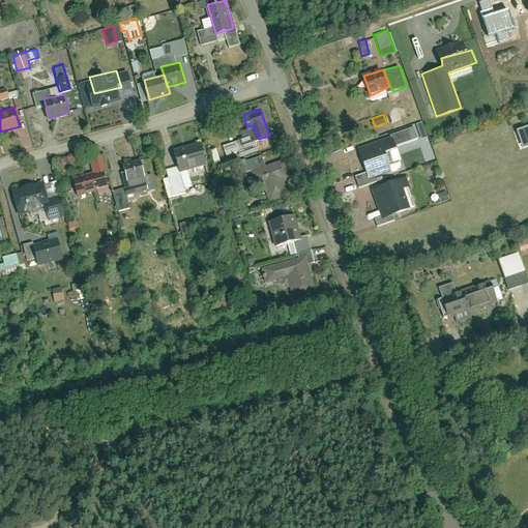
[(415,132),(423,129),(421,121),(413,123),(415,132)]
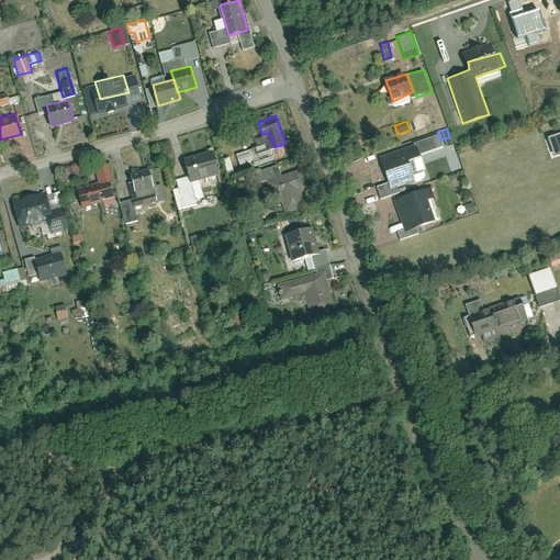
[(416,143),(380,155),(391,188),(427,177),(416,143)]
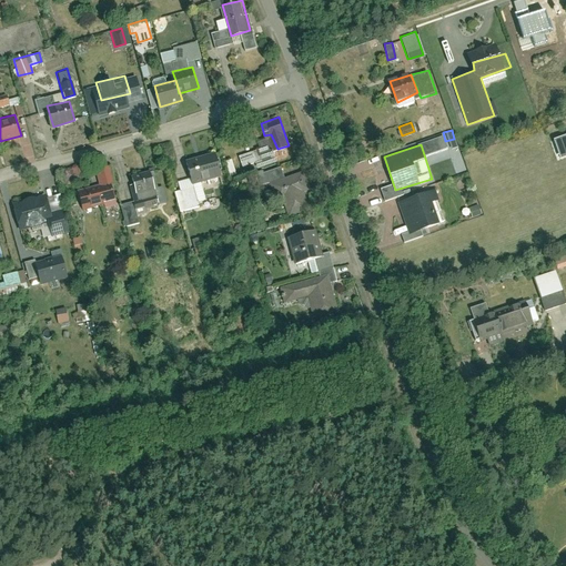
[(216,151),(188,160),(193,183),(223,174),(216,151)]
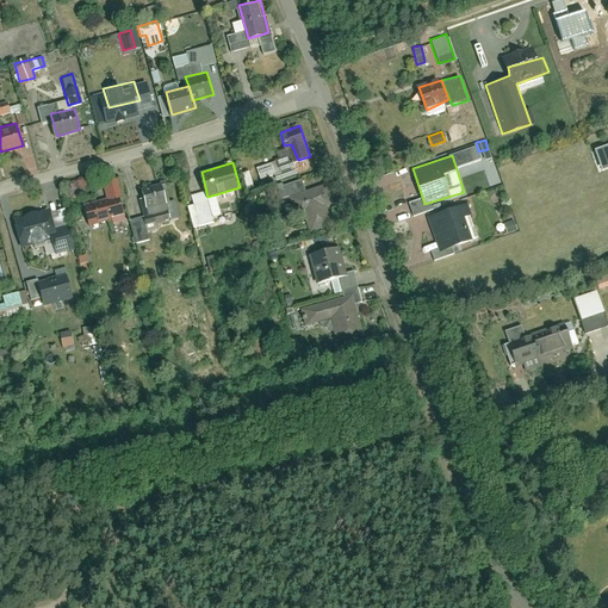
[(107,197),(84,203),(90,223),(128,215),(118,175),(103,180),(107,197)]
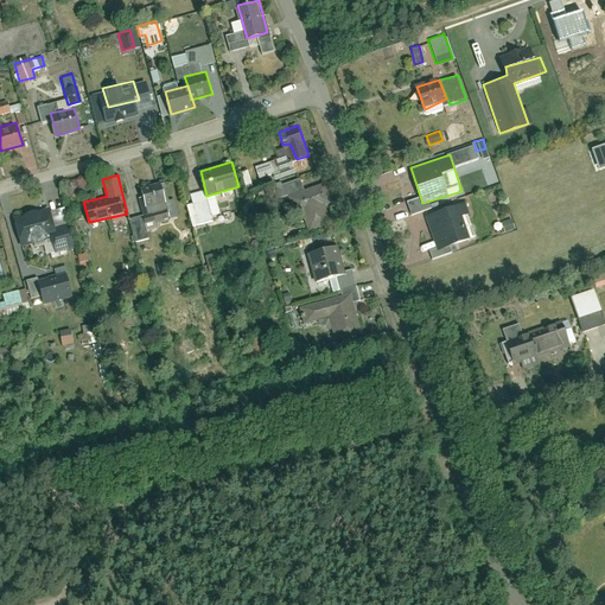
[(160,180),(142,186),(148,207),(167,203),(160,180)]
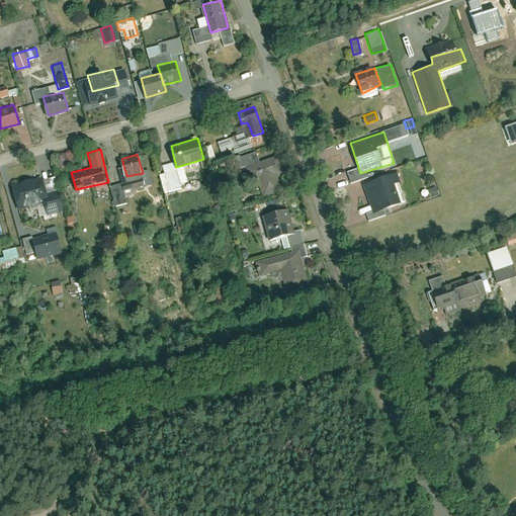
[(282,171),(276,155),(251,163),(262,195),(282,190),(277,173),(282,171)]
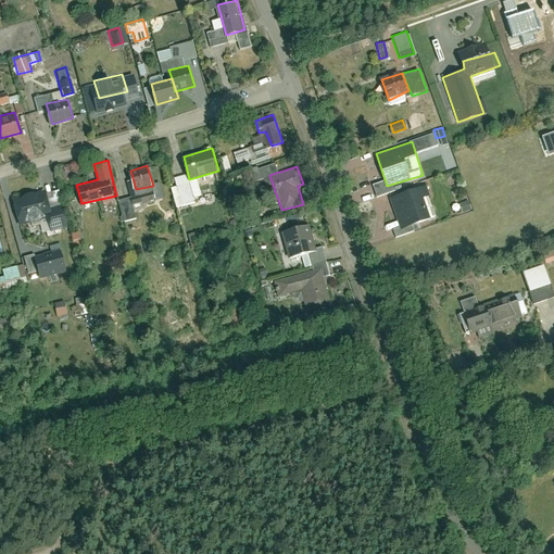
[(427,184),(390,197),(402,228),(438,215),(427,184)]
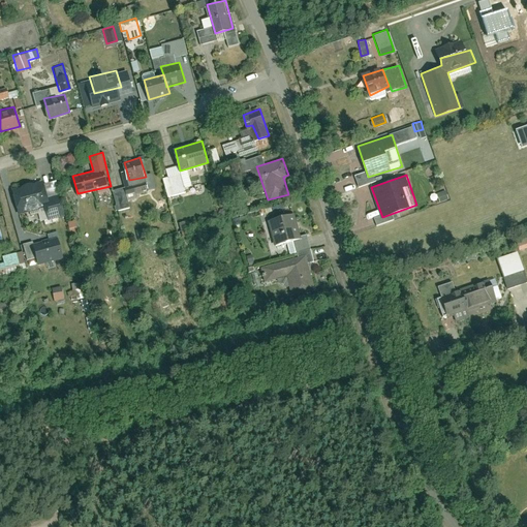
[(12,186),(20,211),(50,204),(43,180),(12,186)]
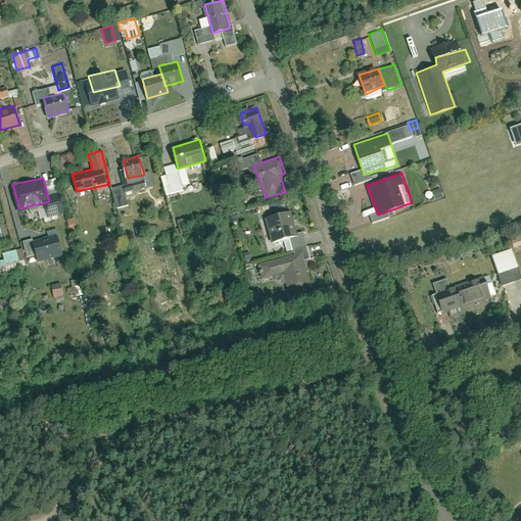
[(291,210),(266,218),(272,241),(298,235),(291,210)]
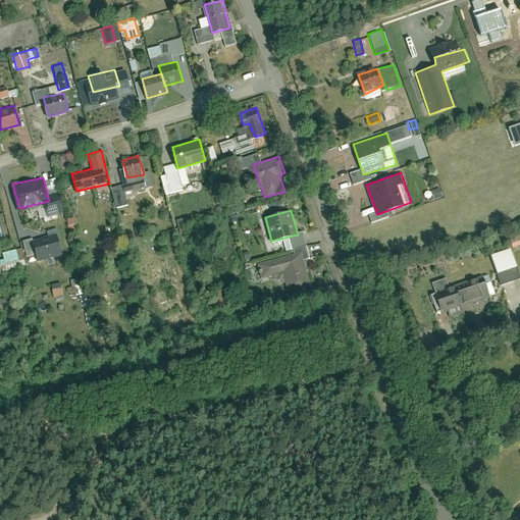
[(73,216),(66,217),(67,228),(74,227),(73,216)]
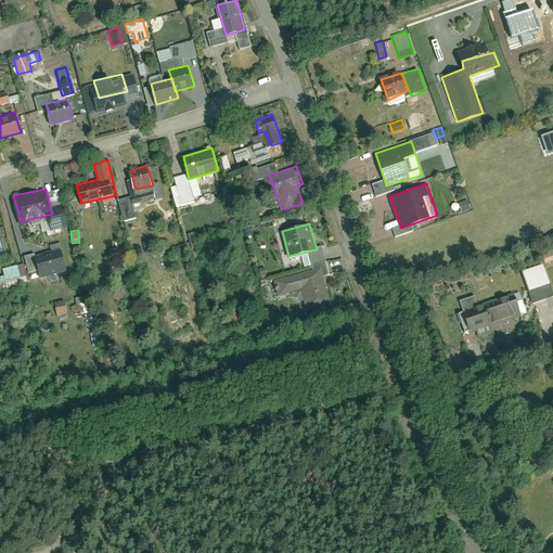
[(552,247),(540,251),(542,260),(552,258),(552,247)]
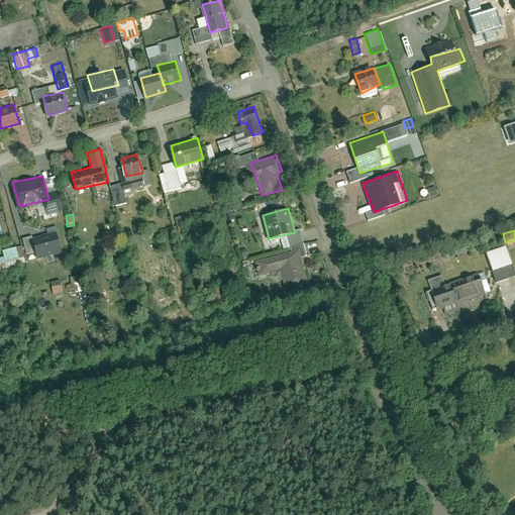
[(55,231),(32,237),(37,256),(61,250),(55,231)]
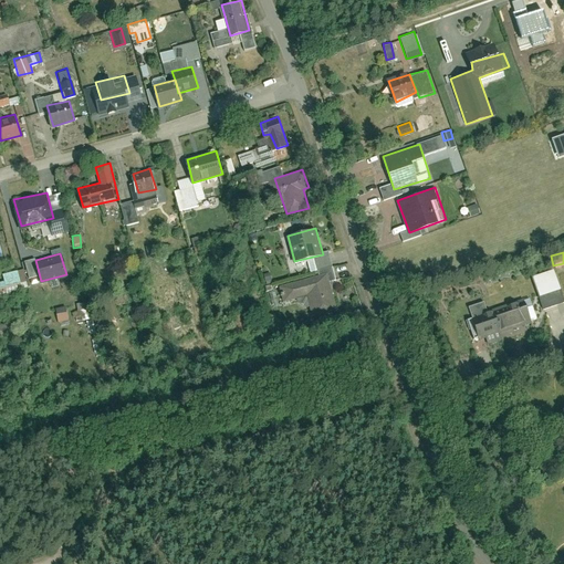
[(557,290),(550,269),(529,275),(535,296),(557,290)]
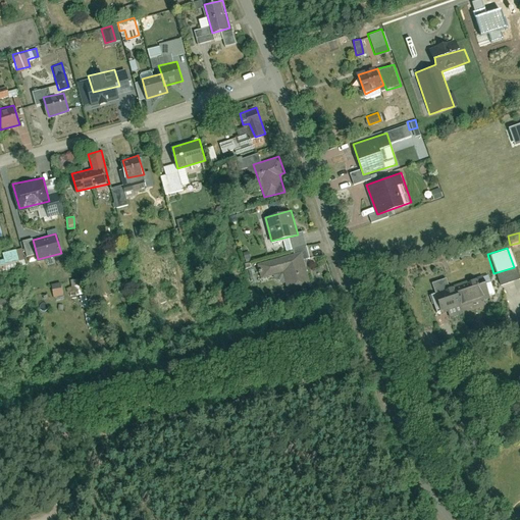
[(310,279),(302,250),(257,262),(261,277),(283,271),(290,289),(310,279)]
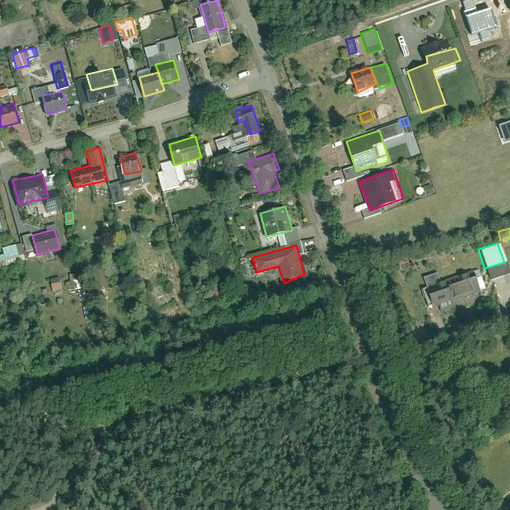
[(0,266),(21,261),(17,248),(0,252),(0,266)]
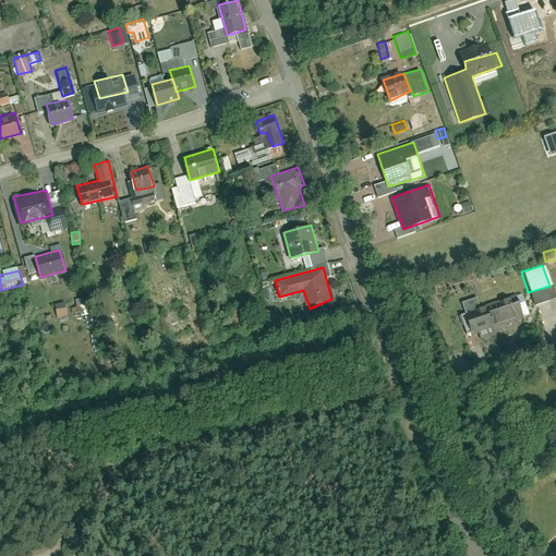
[(474,295),(457,302),(461,313),(457,315),(464,336),(474,333),(476,339),(492,334),(490,328),(521,316),(514,293),(478,306),(474,295)]
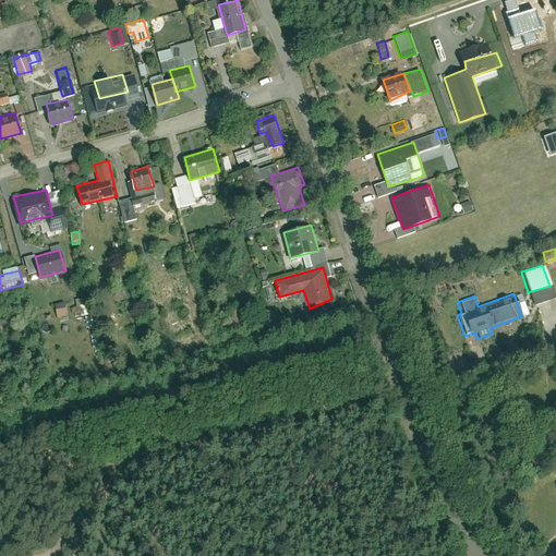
[(55,316),(65,315),(63,301),(52,302),(55,316)]
